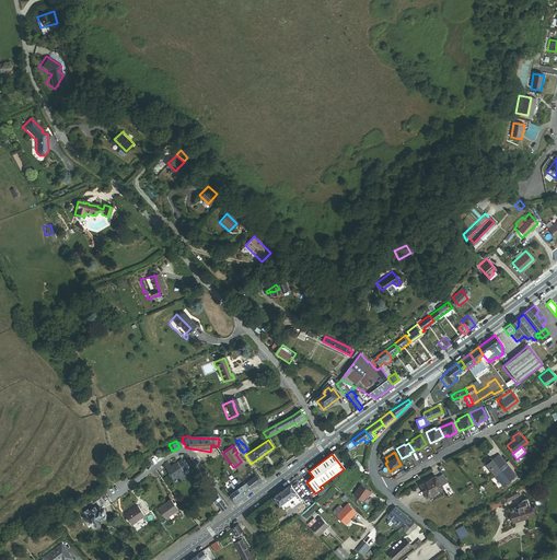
[(510,480),(509,479),(511,478),(509,477),(513,474),(499,455),(487,465),(503,486),(510,480)]
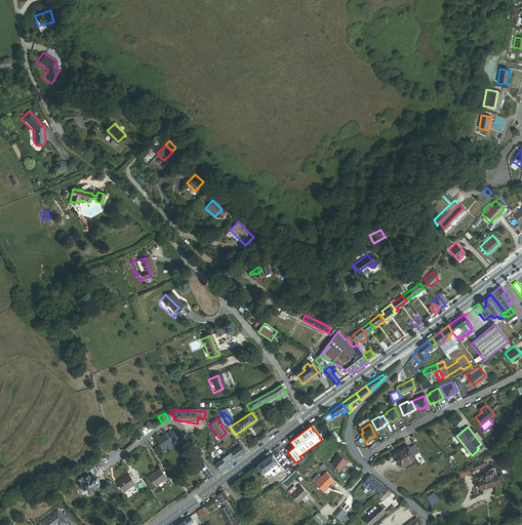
[(225,434),(219,438),(224,442),(229,438),(225,434)]
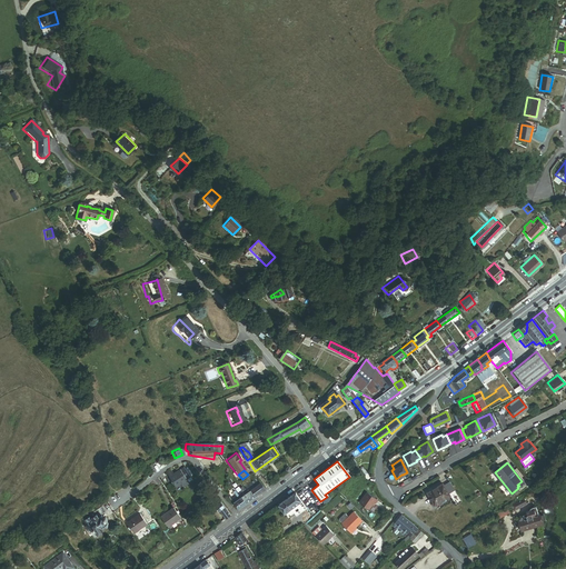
[(177,488),(184,482),(186,480),(178,471),(168,478),(167,476),(164,478),(172,490),(177,488)]
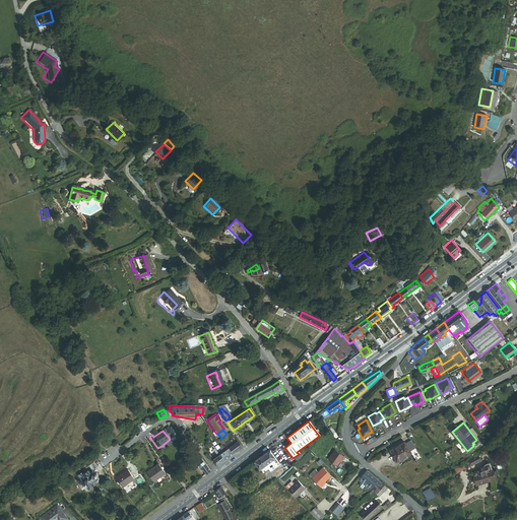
[(211,453),(207,456),(215,466),(240,448),(232,438),(219,448),(216,450),(213,452),(211,453)]
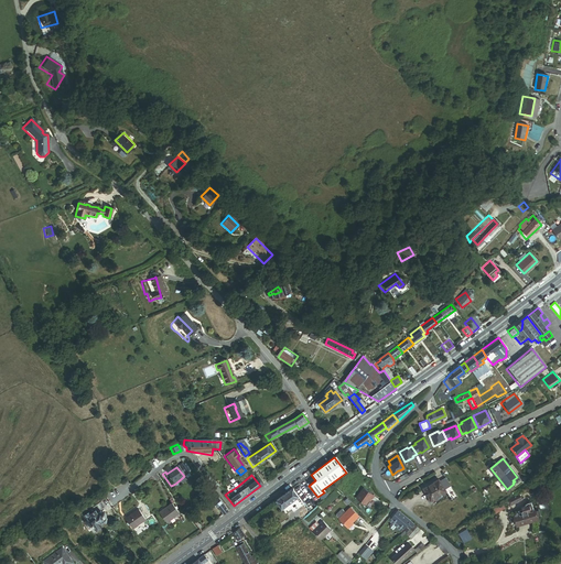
[(452,502),(457,499),(446,479),(440,483),(439,480),(424,489),(431,501),(445,492),(452,502)]
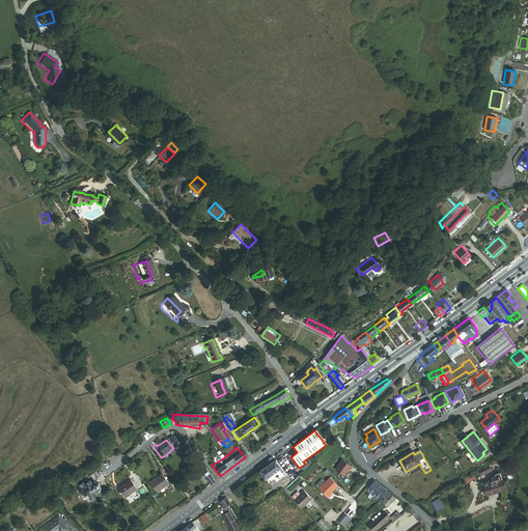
[(340,458),(333,469),(342,475),(348,469),(348,470),(351,466),(340,458)]
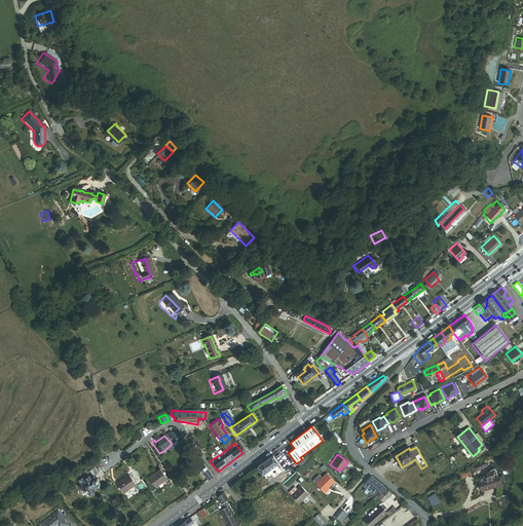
[(269,457),(255,467),(263,479),(268,476),(271,479),(281,472),(269,457)]
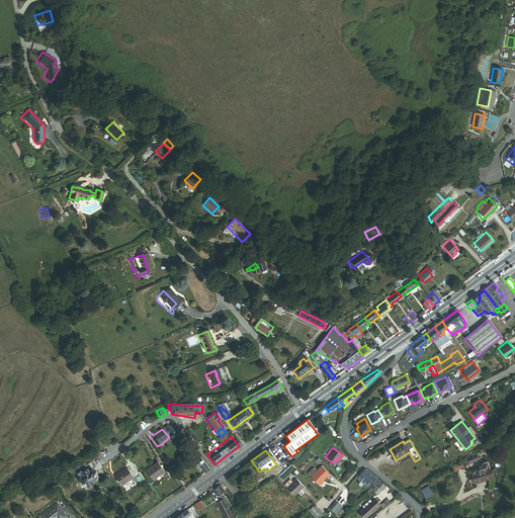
[(298,455),(302,460),(309,455),(306,450),(298,455)]
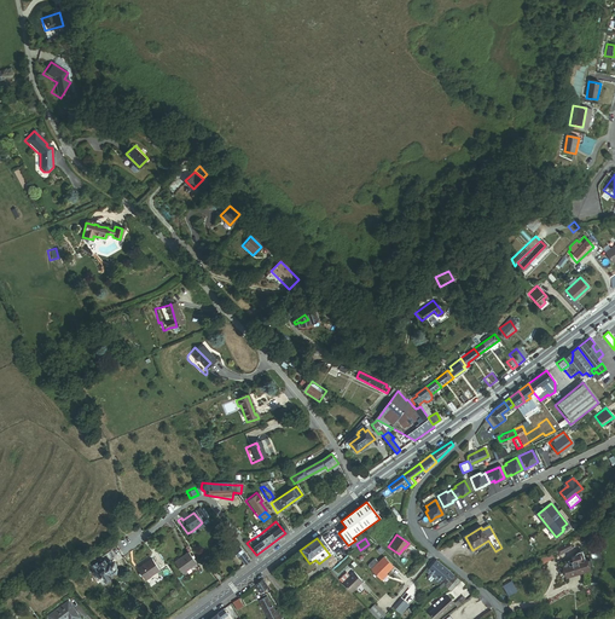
[(556,556),(569,548),(566,543),(552,550),(556,556)]
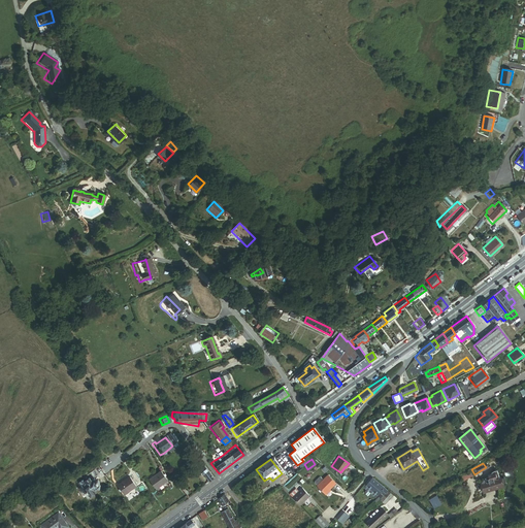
[(211,479),(202,466),(196,470),(200,475),(201,474),(207,483),(211,479)]
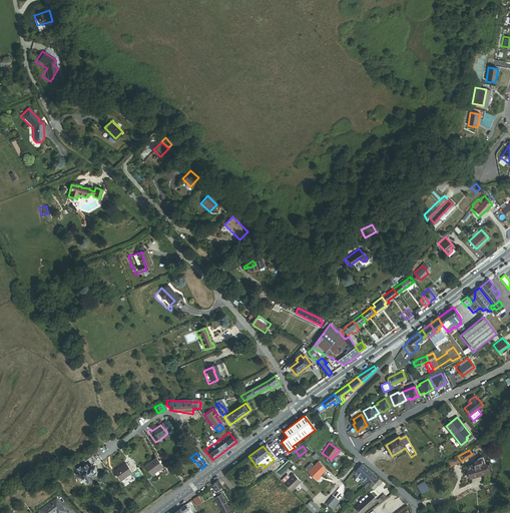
[(92,470),(89,467),(89,464),(92,461),(90,458),(73,471),(76,474),(77,472),(85,481),(90,478),(89,476),(92,474),(93,474),(94,471),(92,470)]
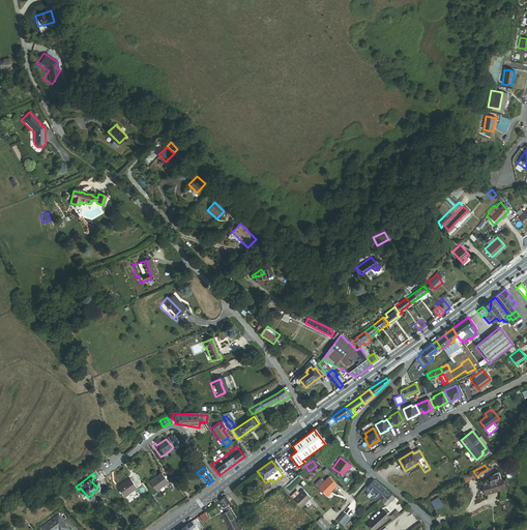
[(159,476),(148,484),(154,494),(166,486),(159,476)]
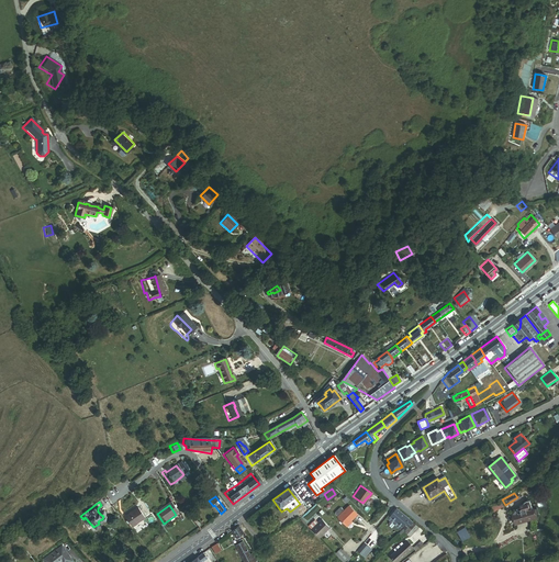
[(355,515),(346,506),(342,512),(339,509),(337,509),(333,514),(333,515),(344,526),(349,520),(355,515)]
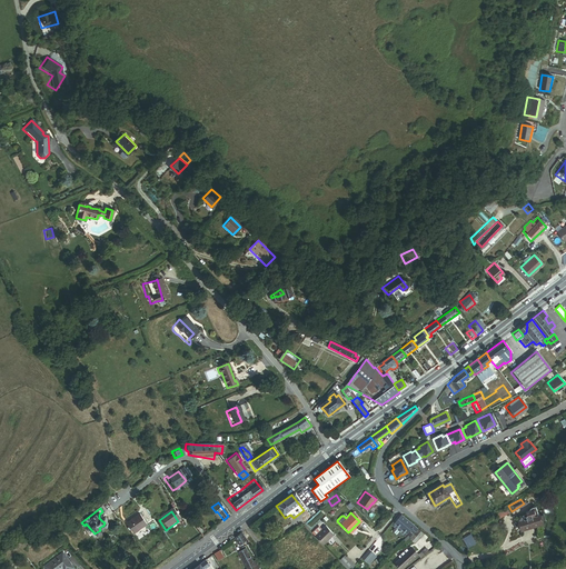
[(537,525),(536,522),(540,521),(538,515),(534,516),(534,515),(527,516),(518,518),(515,519),(517,530),(537,525)]
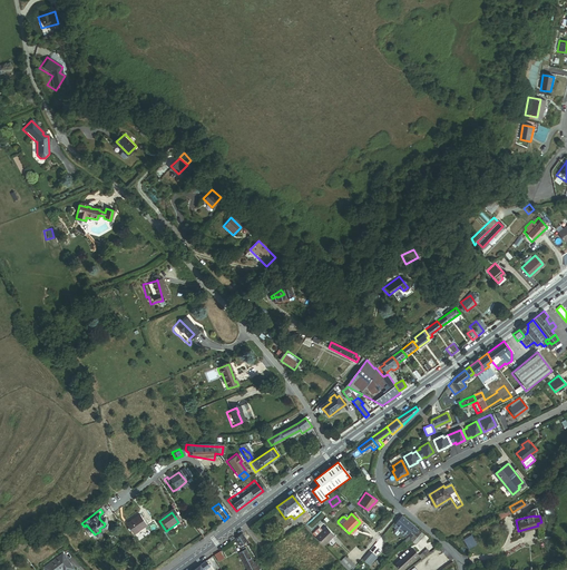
[(138,517),(125,526),(133,537),(146,528),(138,517)]
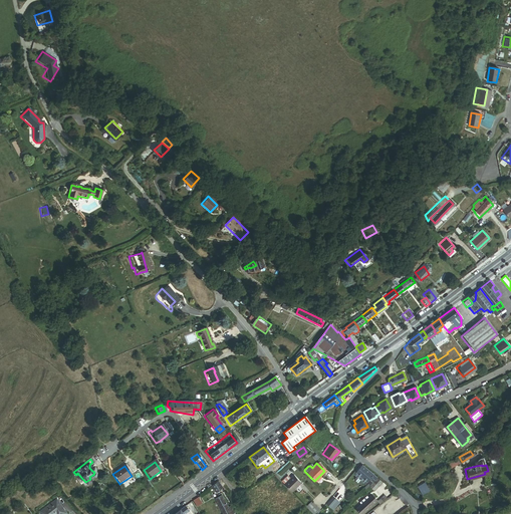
[(375,478),(360,466),(353,474),(365,483),(367,481),(370,483),(375,478)]
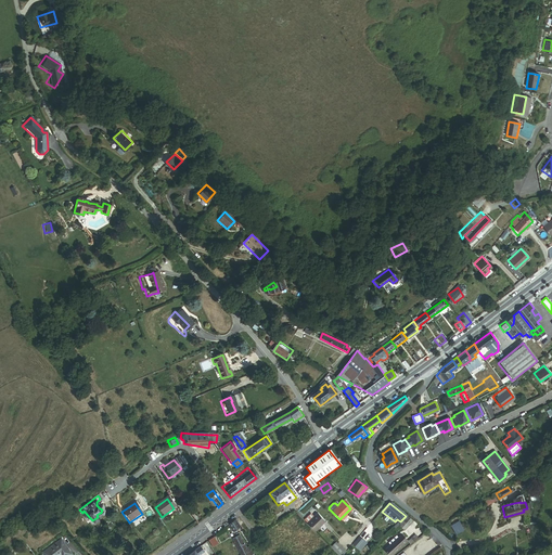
[(317,512),(306,523),(313,530),(324,520),(317,512)]
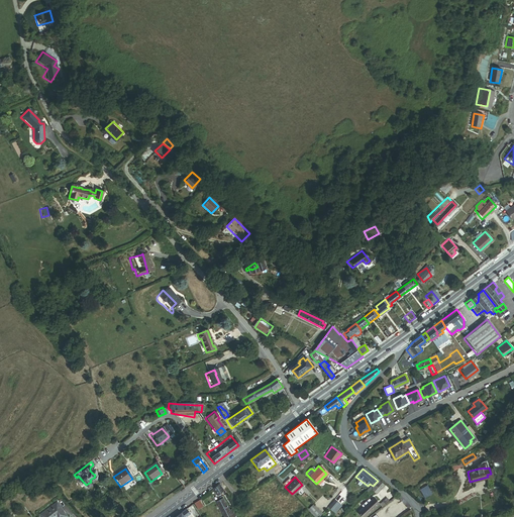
[(373,486),(369,490),(375,495),(384,486),(378,481),(373,486)]
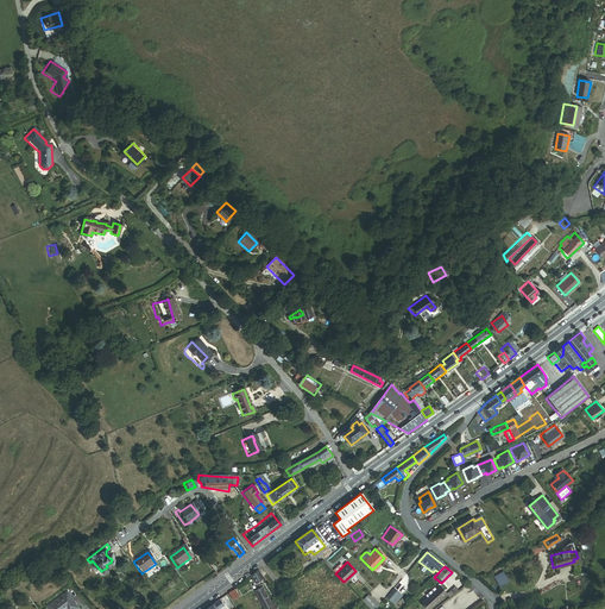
[(259,569),(249,577),(254,585),(262,579),(259,577),(263,573),(259,569)]
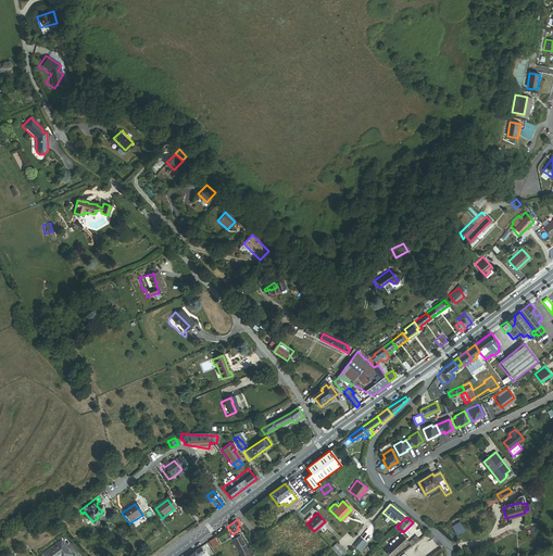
[(453,535),(462,530),(459,525),(450,529),(453,535)]
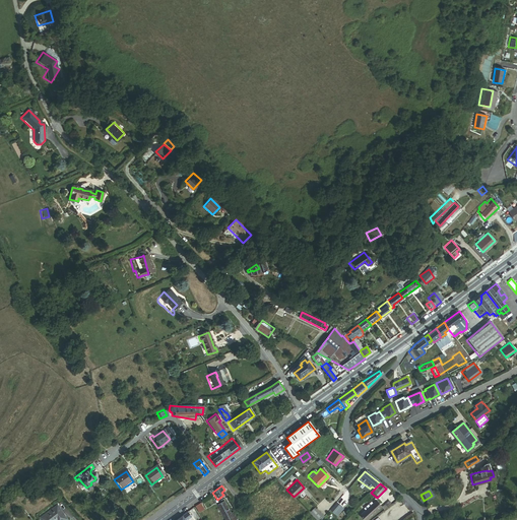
[(50,501),(35,512),(40,519),(43,519),(50,515),(52,518),(59,513),(50,501)]
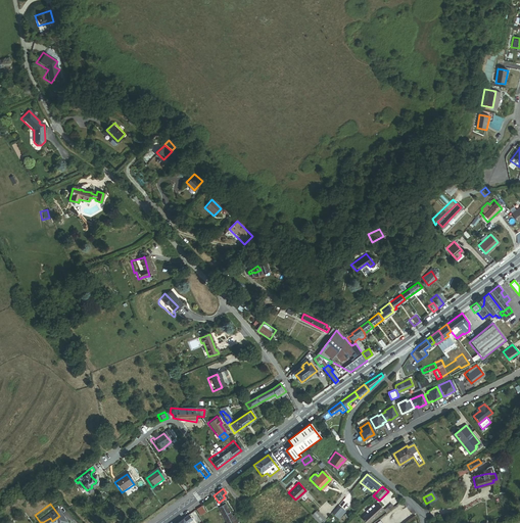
[(366,522),(382,511),(377,505),(375,508),(373,506),(370,508),(372,510),(362,518),(366,522)]
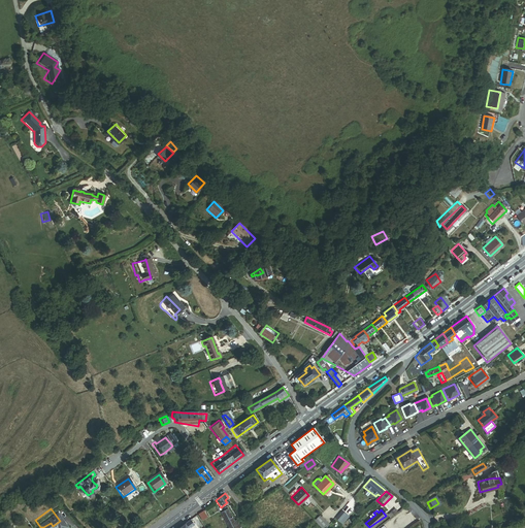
[(202,510),(196,515),(200,521),(206,517),(202,510)]
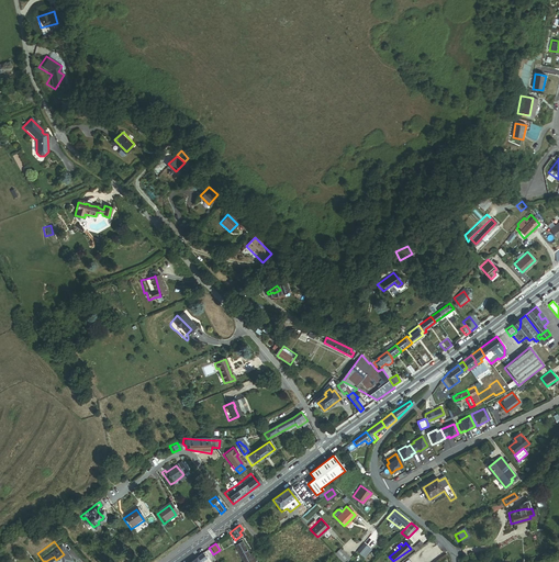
[(250,561),(239,543),(233,547),(241,561),(257,561),(254,561),(250,561)]
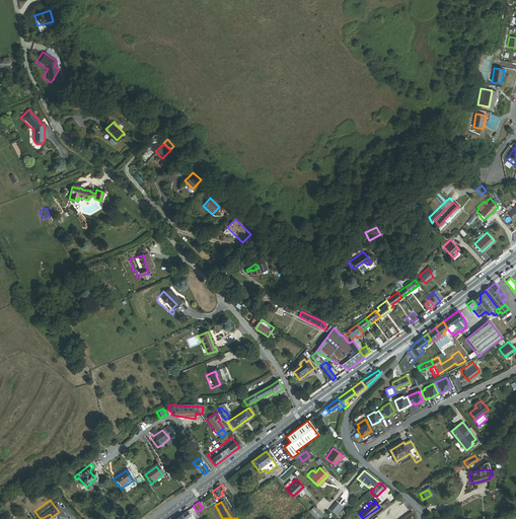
[(338,506),(335,503),(328,509),(332,512),(338,506)]
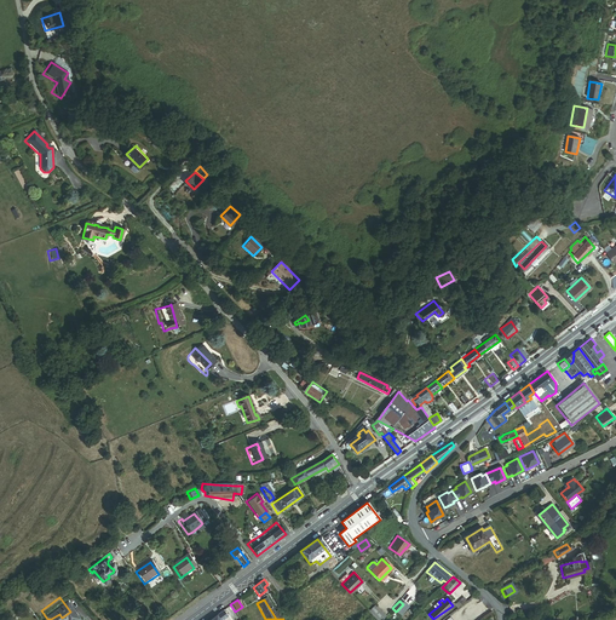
[(378,607),(374,604),(368,610),(372,614),(378,607)]
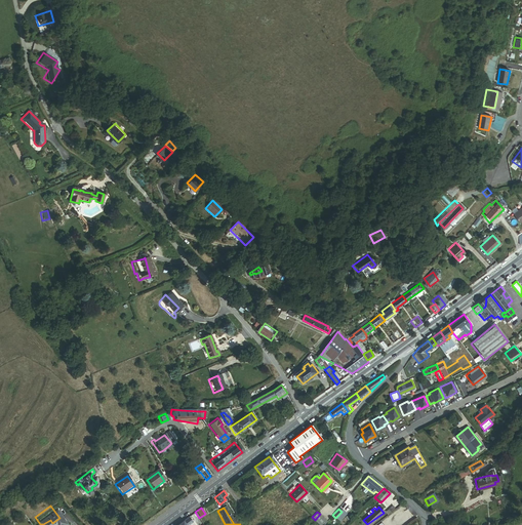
[(320,514),(315,520),(320,524),(322,524),(327,520),(320,514)]
